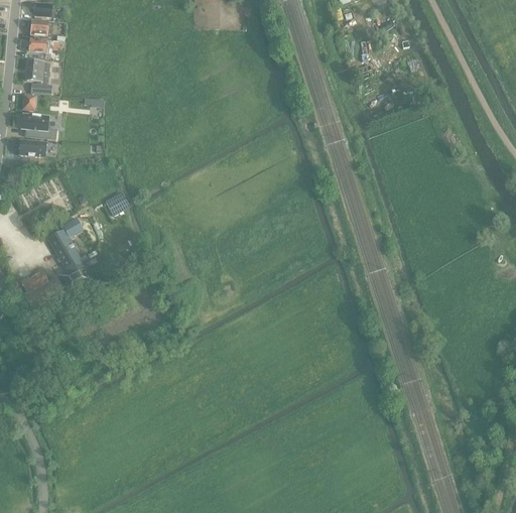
[(34,17),(51,18),(52,12),(55,13),(56,5),(52,5),(52,4),(35,3),(35,4),(33,5),(33,9),(35,11),(34,17)]
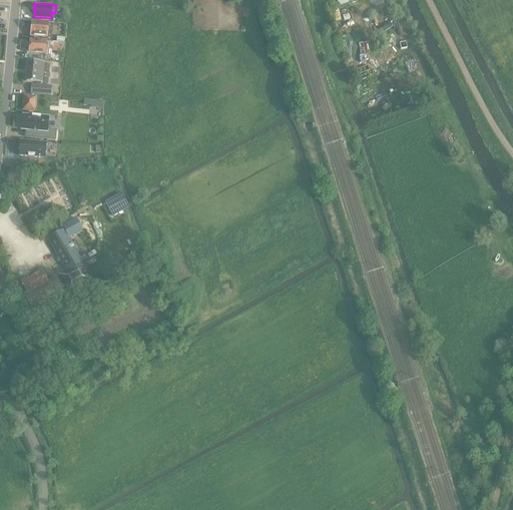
[(30,34),(47,36),(48,21),(32,19),(30,34)]
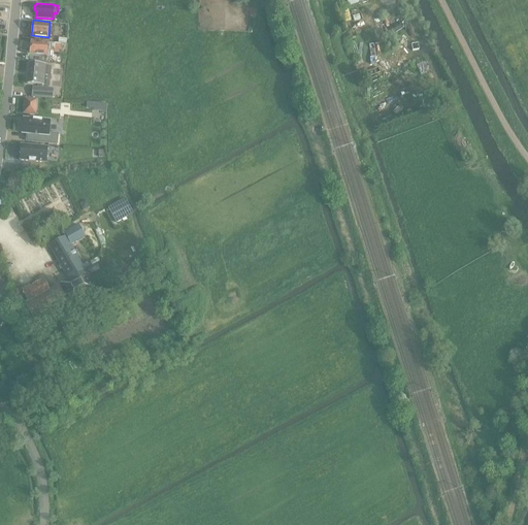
[(46,48),(54,50),(55,42),(47,41),(31,39),(30,53),(31,53),(30,59),(39,60),(40,54),(45,54),(46,48)]
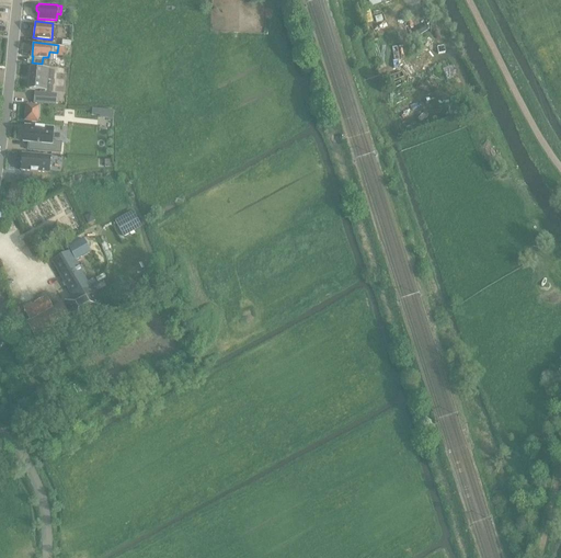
[(29,87),(47,88),(48,67),(31,65),(29,87)]
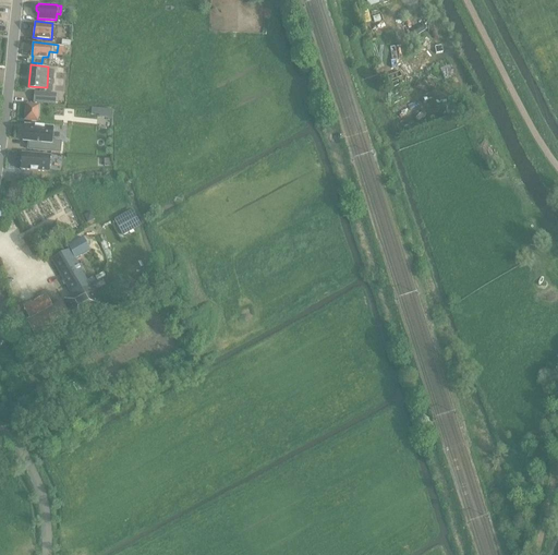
[(34,100),(49,101),(50,92),(35,91),(34,100)]
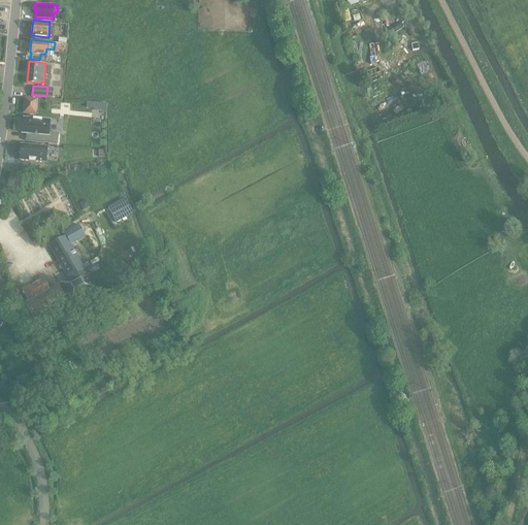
[(24,110),(35,111),(36,98),(26,97),(24,110)]
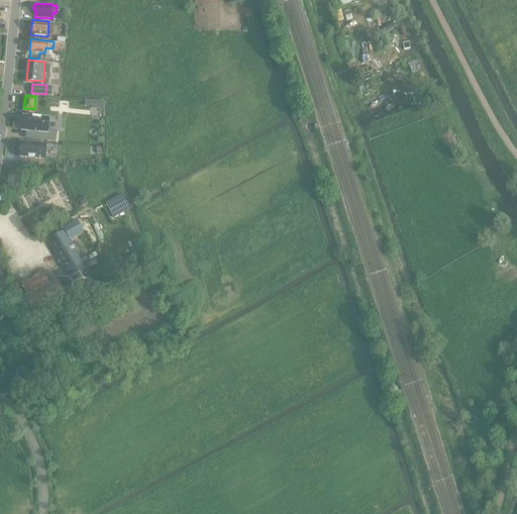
[(103,109),(103,99),(90,100),(90,109),(103,109)]
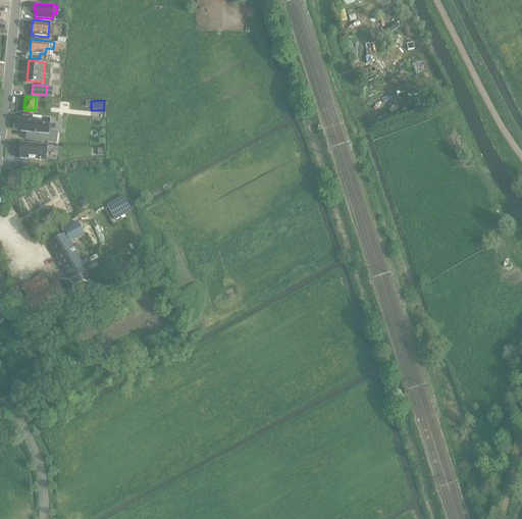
[(30,138),(56,141),(57,131),(49,130),(50,117),(23,115),(21,131),(31,131),(30,138)]
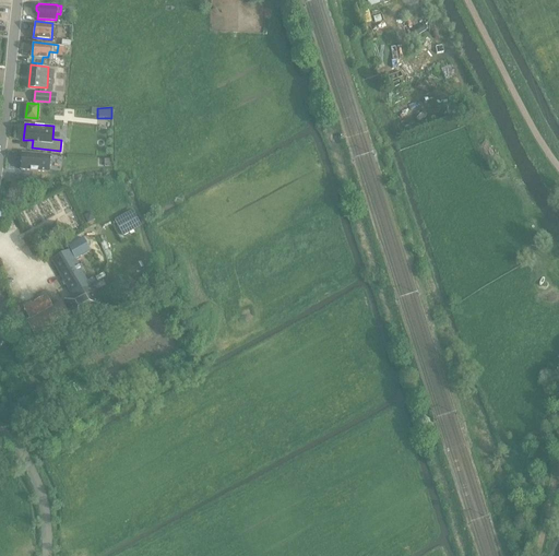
[(21,167),(49,170),(50,154),(22,151),(21,167)]
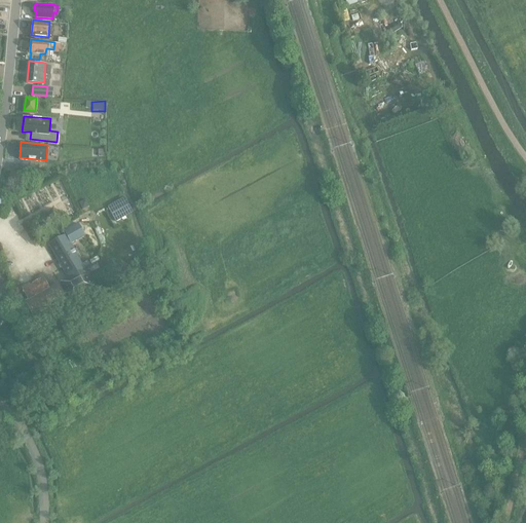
[(119,199),(108,206),(116,219),(126,214),(119,199)]
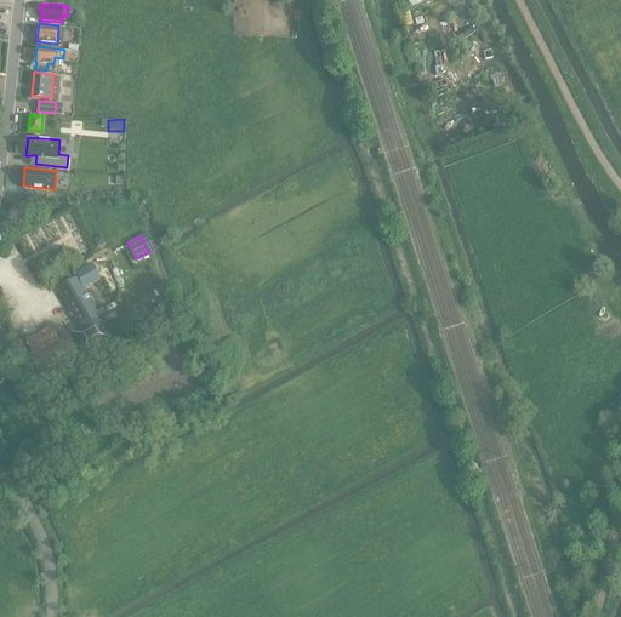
[(77,267),(86,285),(101,276),(91,258),(77,267)]
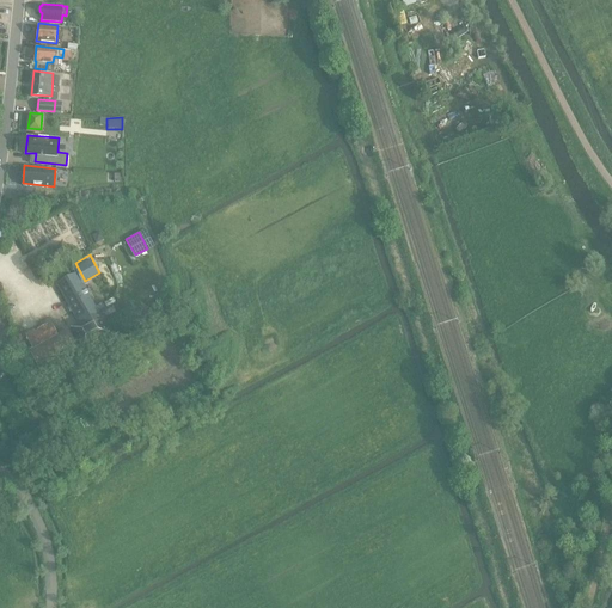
[(57,282),(79,321),(98,311),(77,272),(57,282)]
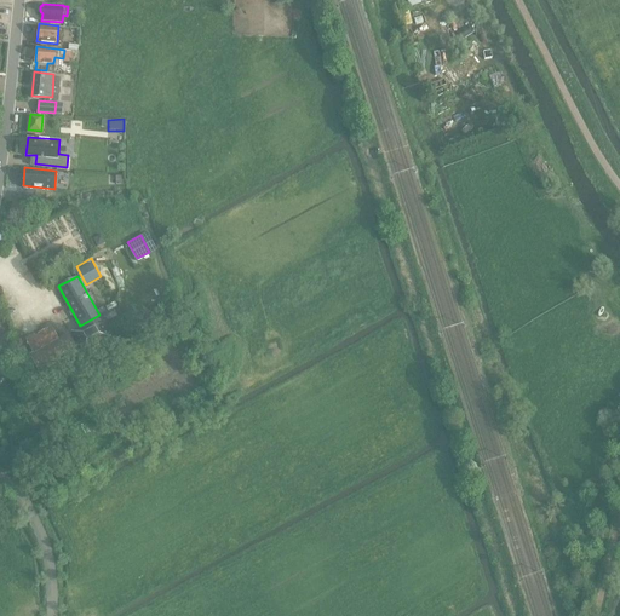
[(142,312),(124,318),(126,327),(144,321),(142,312)]
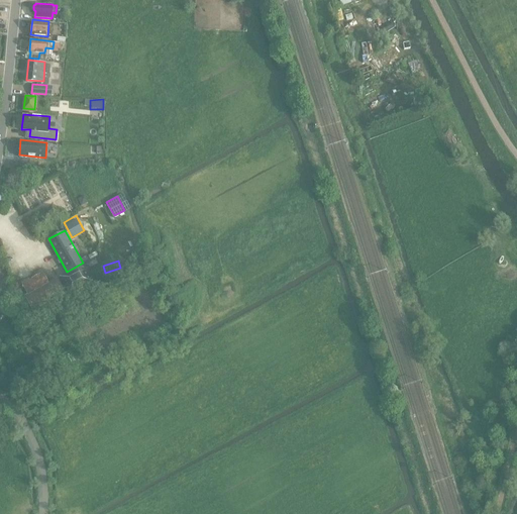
[(57,277),(67,295),(93,281),(83,263),(67,272),(57,277)]
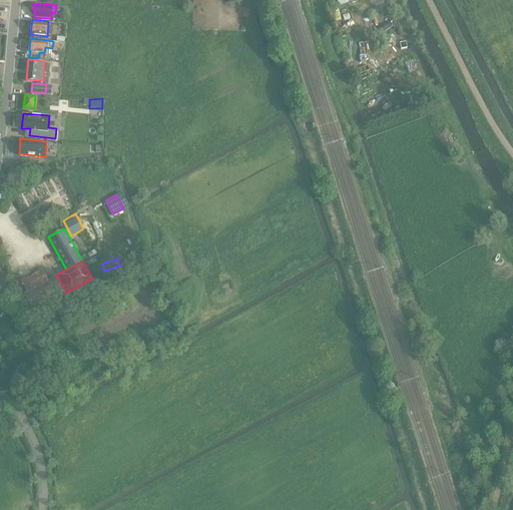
[(66,293),(56,275),(48,280),(42,270),(29,277),(26,276),(23,278),(22,281),(28,291),(24,293),(31,305),(58,290),(61,295),(66,293)]
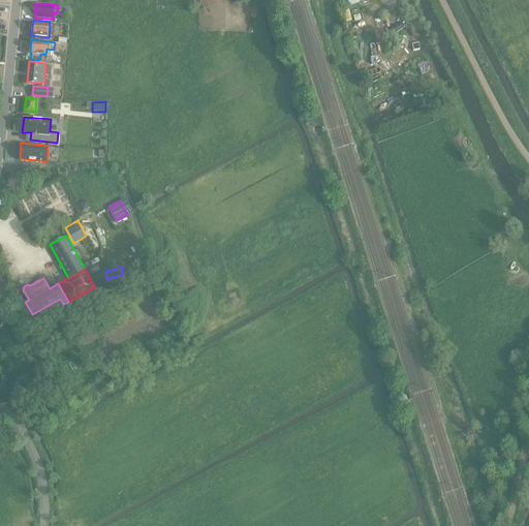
[(1,287),(0,287),(0,291),(4,295),(6,291),(12,286),(8,281),(1,287)]
